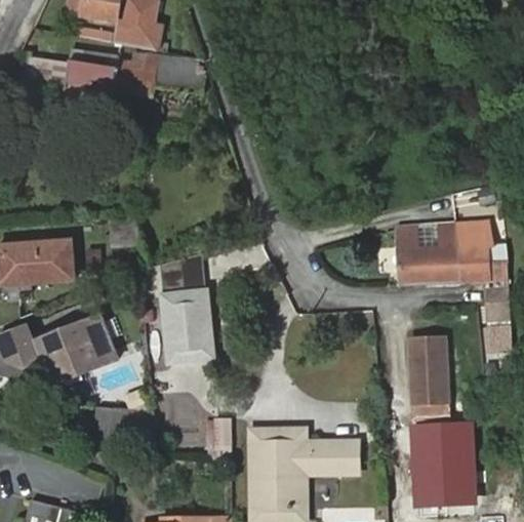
[(80,0),(78,15),(116,23),(113,40),(158,48),(163,23),(155,22),(158,0),(80,0)]
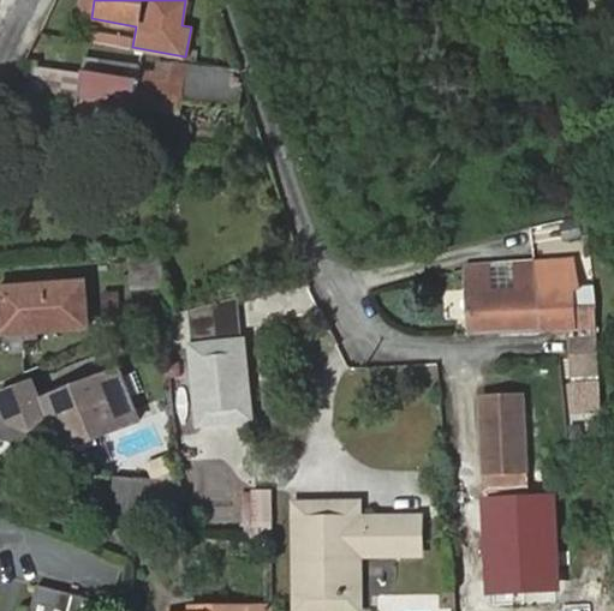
[(82,70),(75,117),(130,125),(135,105),(179,109),(180,97),(221,103),(224,93),(230,93),(231,84),(226,84),(228,71),(186,64),(185,73),(183,84),(149,79),(82,70)]
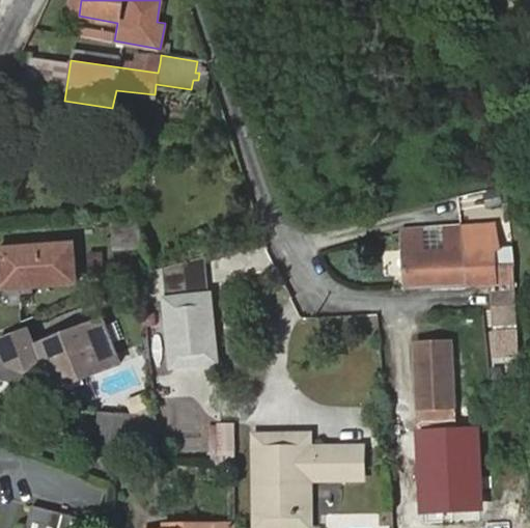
[(158,73),(160,63),(131,59),(129,68),(158,73)]
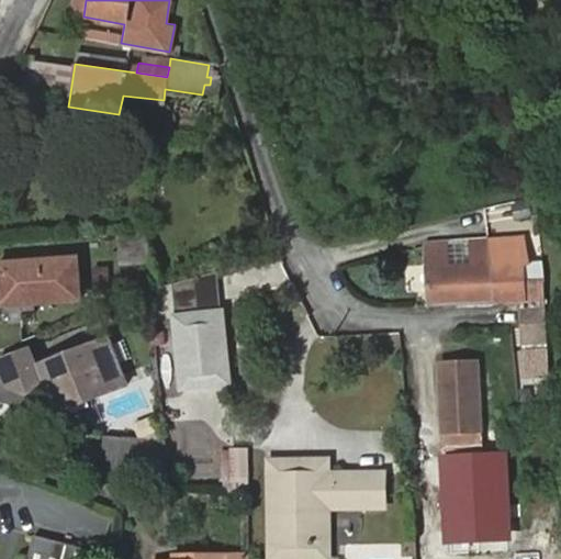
[(120,260),(149,258),(146,233),(119,234),(120,260)]
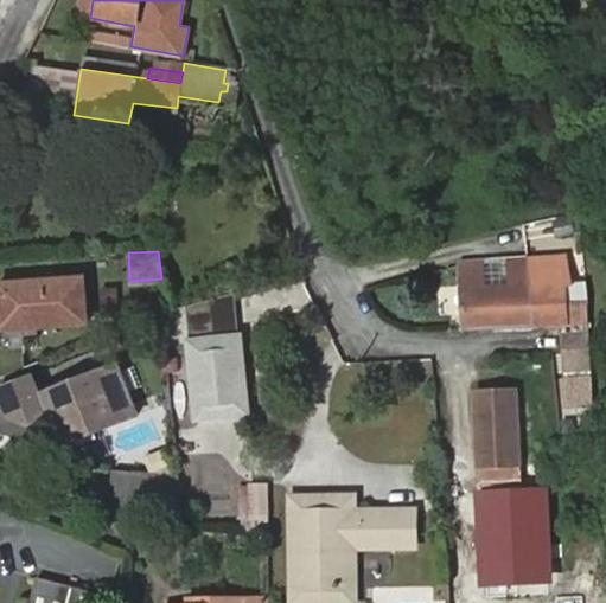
[(529,284),(531,322),(563,321),(561,283),(569,281),(565,255),(525,257),(529,284)]
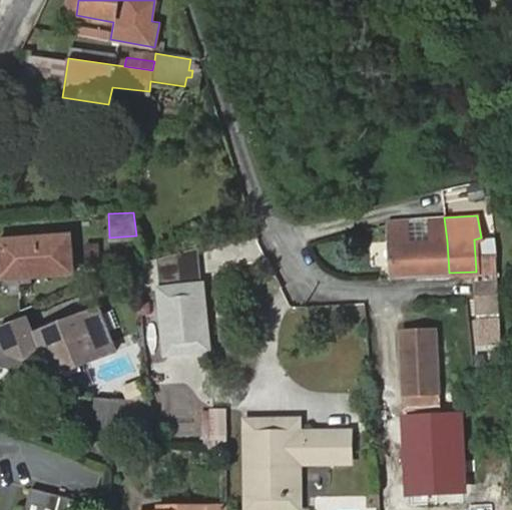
[(387,243),(390,276),(449,273),(447,240),(444,217),(388,221),(387,243)]
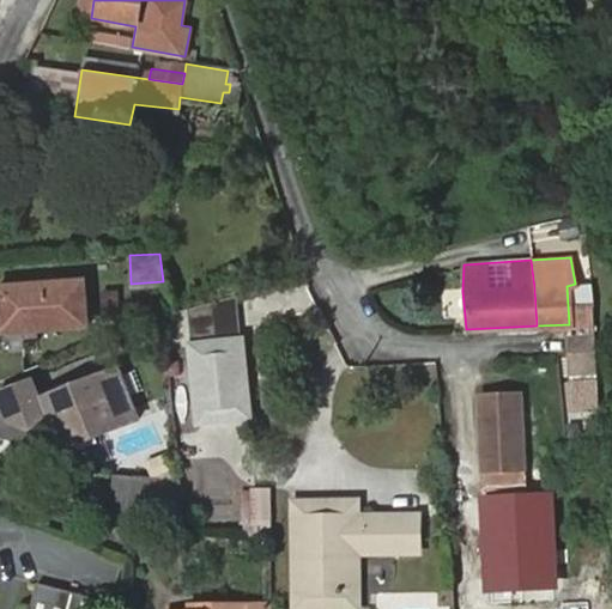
[(0,330),(85,324),(83,280),(0,287),(0,330)]
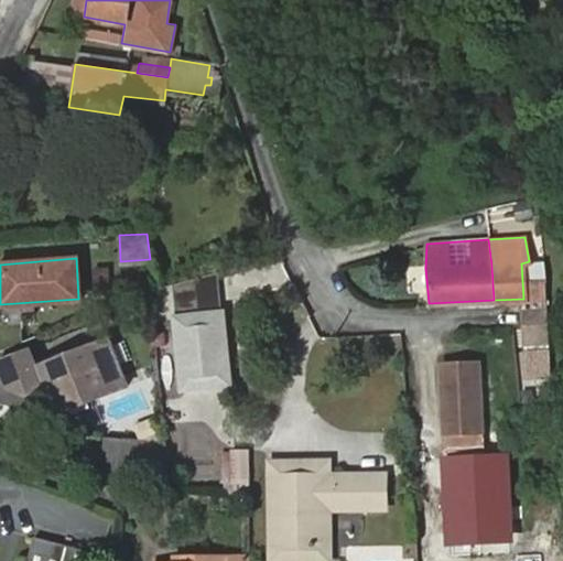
[(398,260),(399,289),(415,288),(413,259),(398,260)]
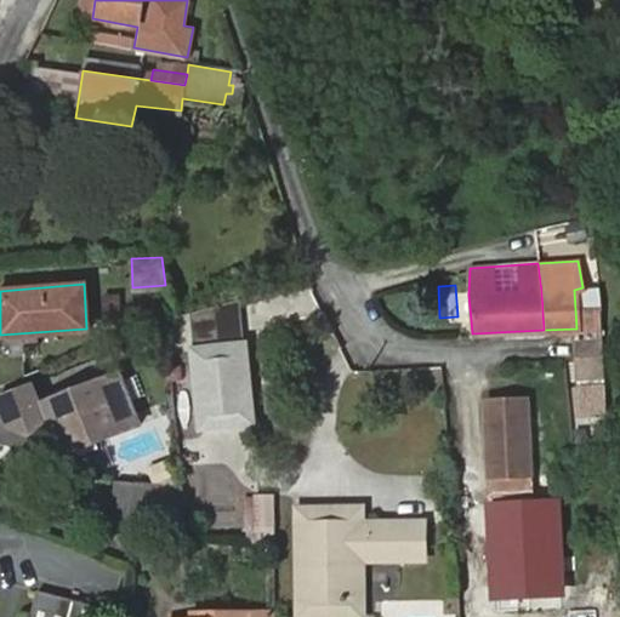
[(239,297),(188,312),(192,344),(187,344),(195,432),(257,424),(248,338),(240,340),(239,297)]
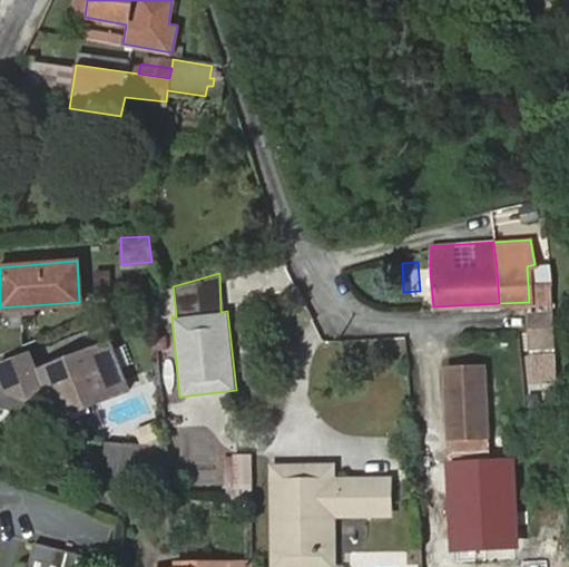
[(538,312),(552,311),(551,297),(549,297),(549,290),(541,291),(541,297),(537,297),(537,302),(538,312)]
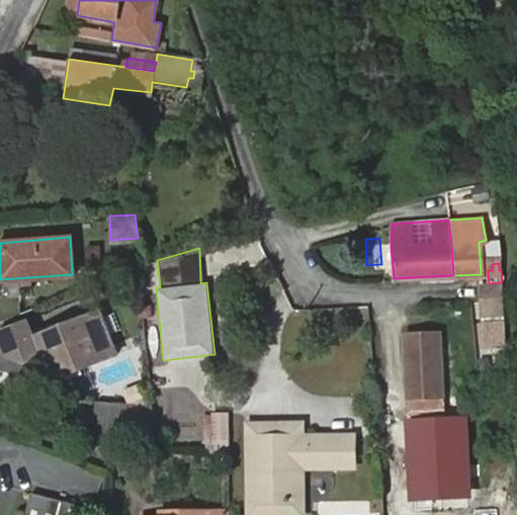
[(501,329),(502,282),(489,283),(483,283),(483,303),(484,318),(479,319),(480,326),(487,326),(487,330),(501,329)]
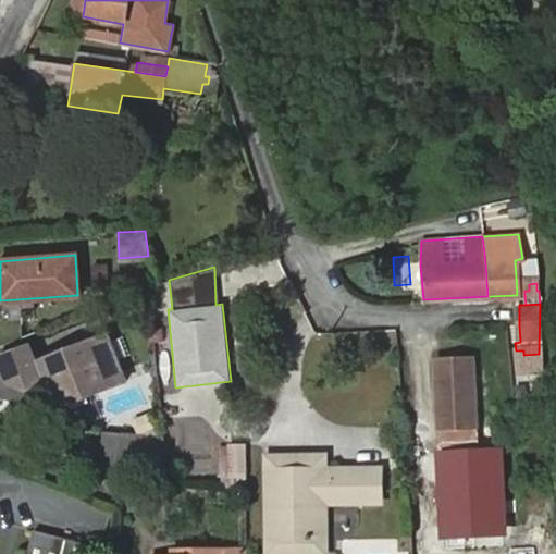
[(40,378),(49,402),(86,389),(89,395),(122,383),(106,336),(35,361),(40,378)]
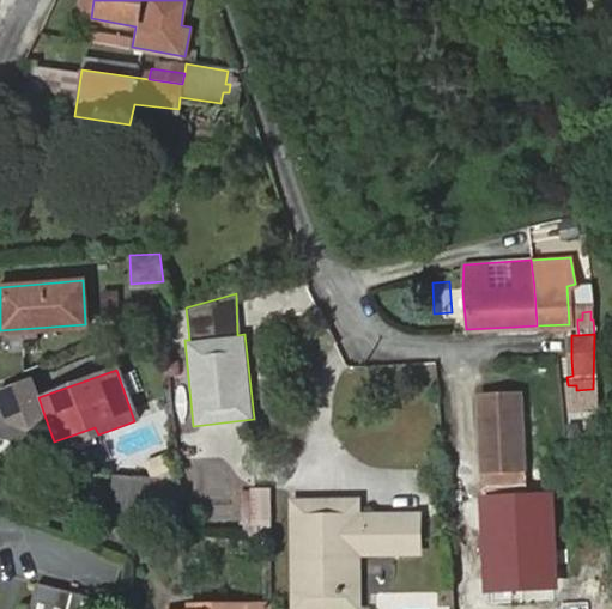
[(44,415),(30,375),(0,387),(0,393),(8,418),(26,421),(44,415)]
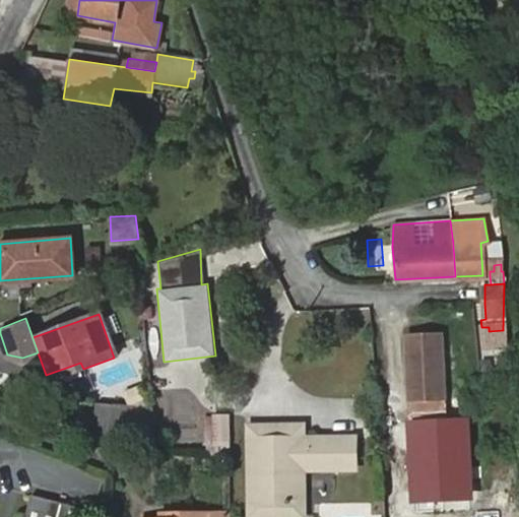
[(407,336),(407,384),(414,384),(414,399),(415,413),(442,412),(439,335),(407,336)]
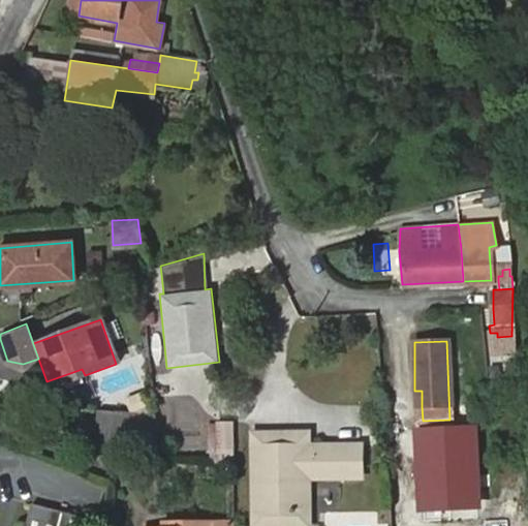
[(152,412),(103,408),(101,447),(157,453),(152,412)]
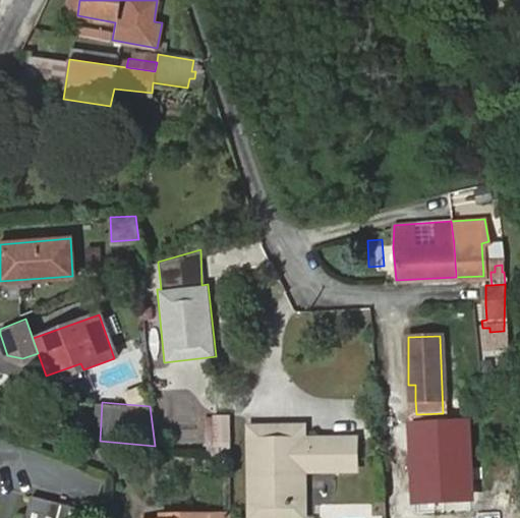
[(230,410),(211,410),(211,452),(230,452),(230,410)]
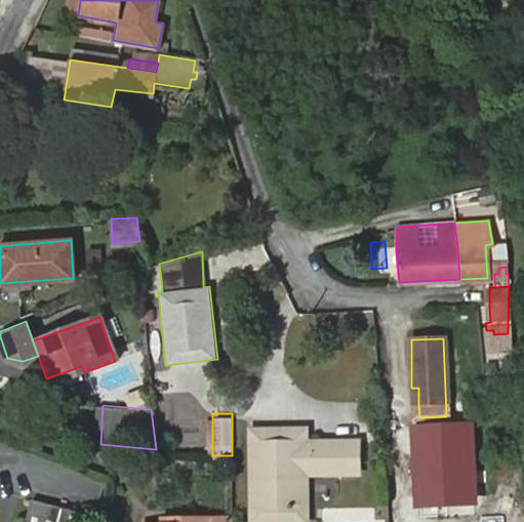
[(414,425),(415,449),(470,446),(469,423),(414,425)]
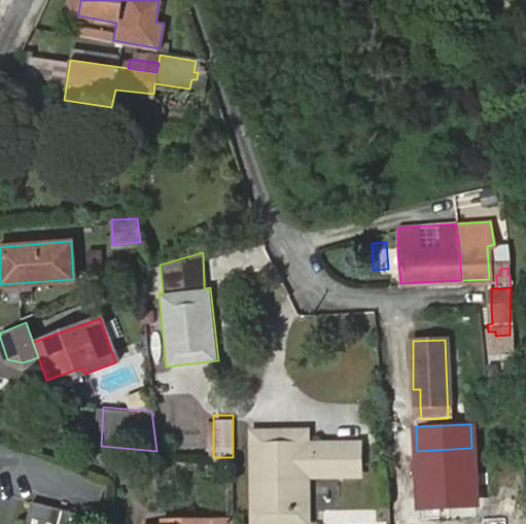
[(251,508),(268,507),(268,476),(268,442),(251,442),(251,508)]
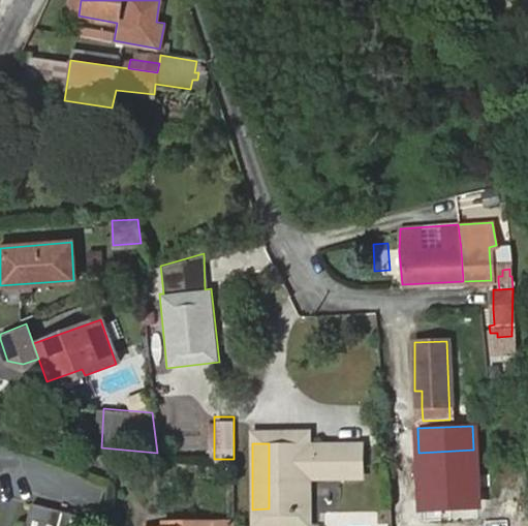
[(269,477),(269,508),(308,508),(307,472),(307,443),(269,443),(269,477)]
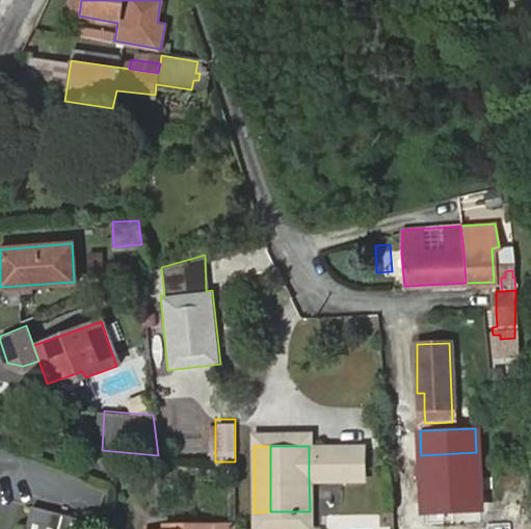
[(350,446),(309,446),(309,475),(350,475),(350,446)]
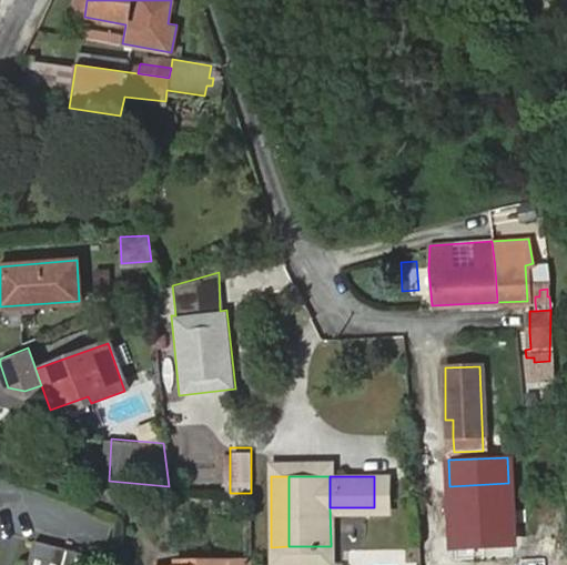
[(508,483),(449,486),(452,527),(509,523),(508,483)]
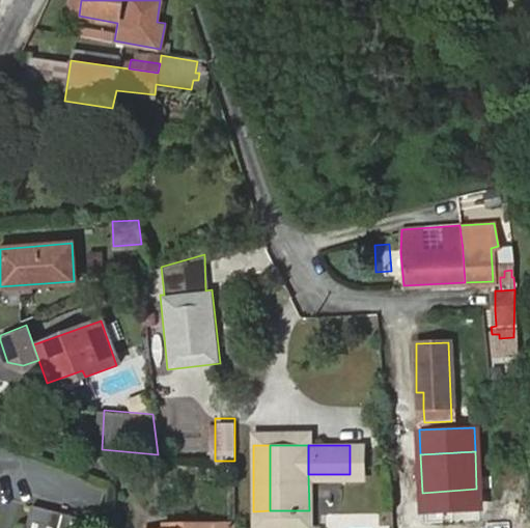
[(54,527),(59,512),(29,503),(22,527),(54,527)]
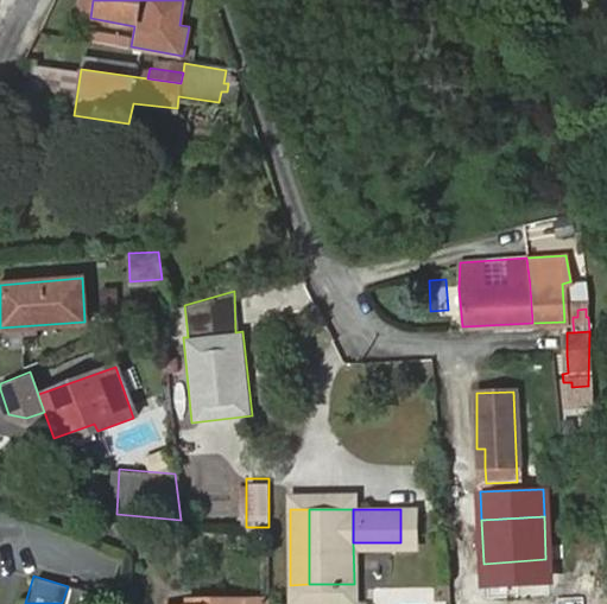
[(75,603),(80,590),(68,586),(62,603),(75,603)]
